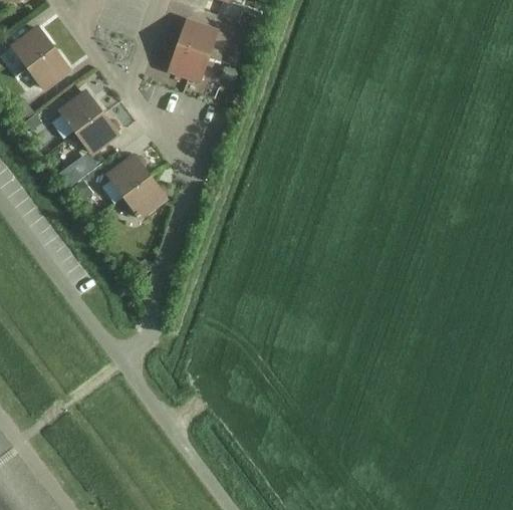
[(182,33),(178,43),(209,54),(218,29),(187,18),(187,20),(185,19),(180,22),(178,27),(180,32),(182,33)]
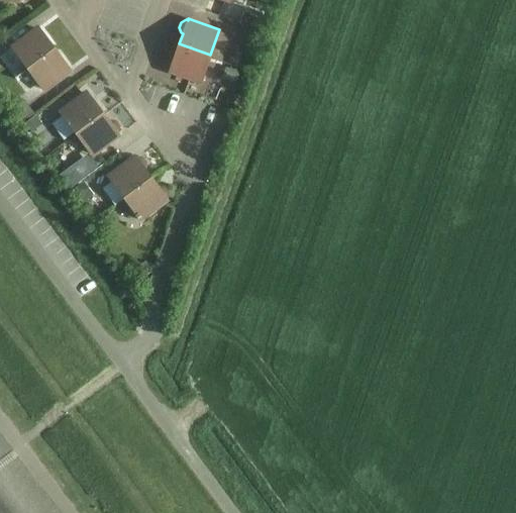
[(12,44),(28,67),(54,46),(37,25),(12,44)]
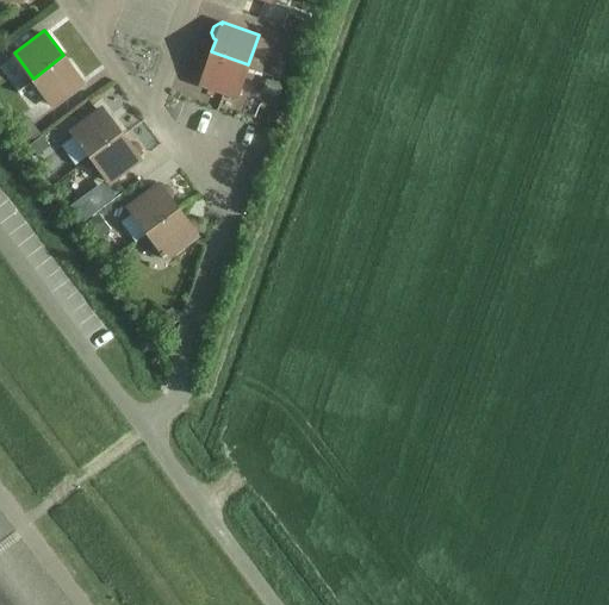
[(237,94),(248,64),(211,51),(207,64),(205,63),(199,66),(197,73),(199,79),(202,80),(200,82),(237,94)]
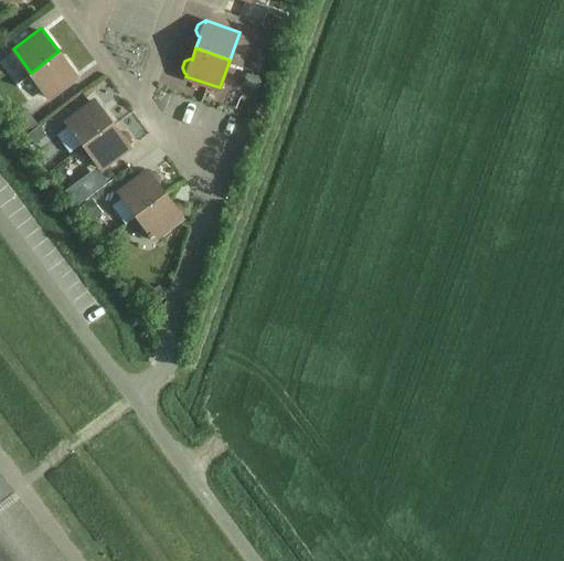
[(59,51),(31,73),(49,96),(77,75),(59,51)]
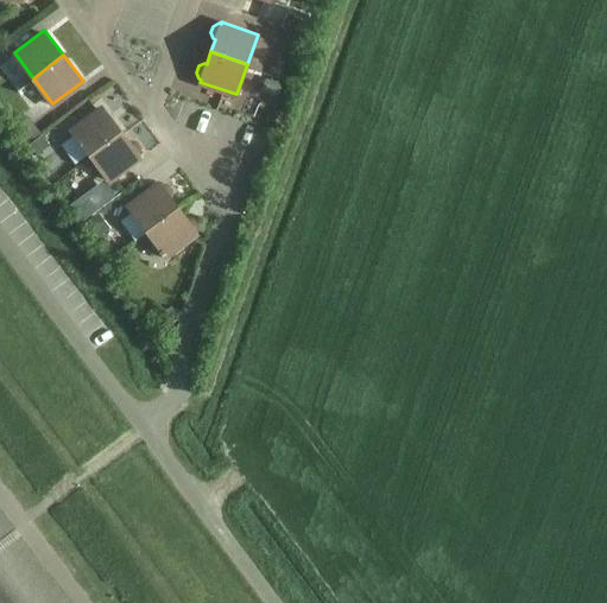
[(71,128),(90,154),(120,132),(101,106),(71,128)]
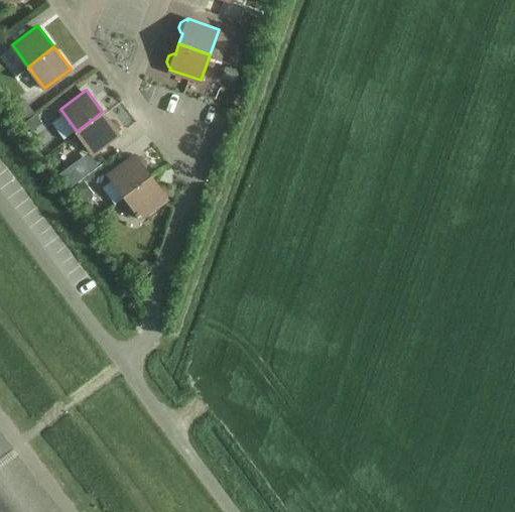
[(118,133),(117,131),(119,130),(120,125),(116,120),(111,119),(109,120),(102,112),(77,131),(93,152),(118,133)]
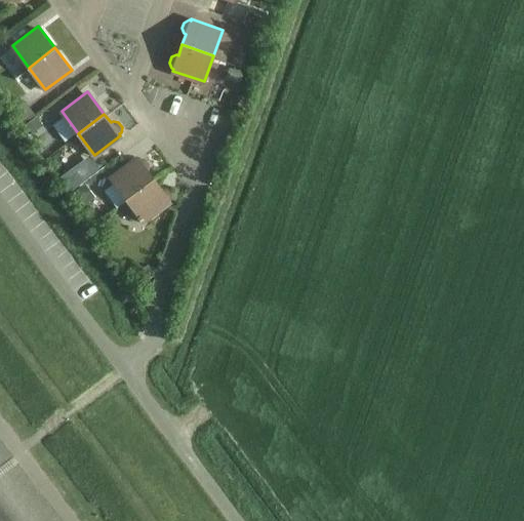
[(110,176),(126,199),(153,179),(147,170),(148,168),(149,163),(145,158),(139,157),(137,159),(136,157),(110,176)]
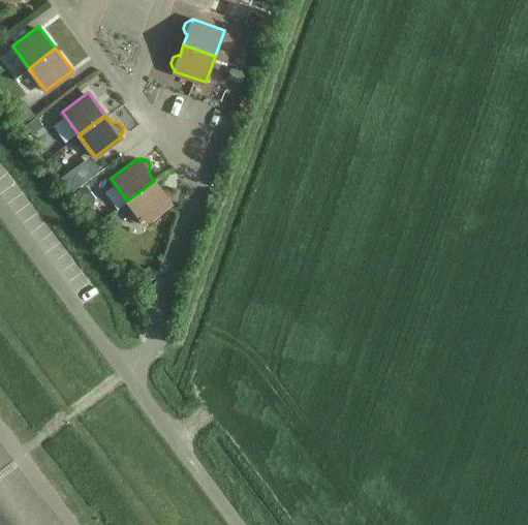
[(154,181),(127,201),(145,222),(171,203),(169,201),(172,199),(173,194),(168,189),(163,188),(161,189),(154,181)]
